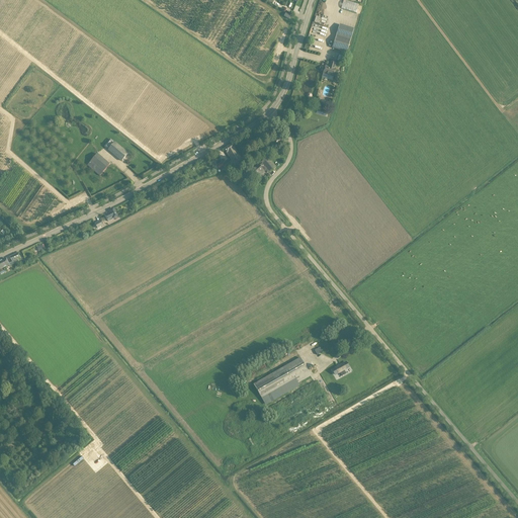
[(346,0),(343,0),(341,8),(357,13),(360,4),(346,0)]
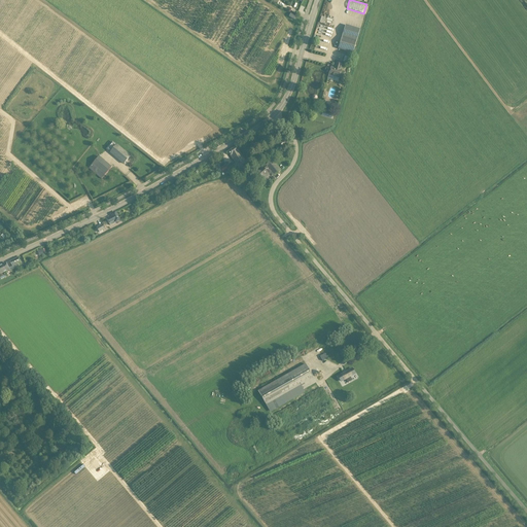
[(338,49),(346,51),(352,54),(359,30),(346,26),(338,49)]
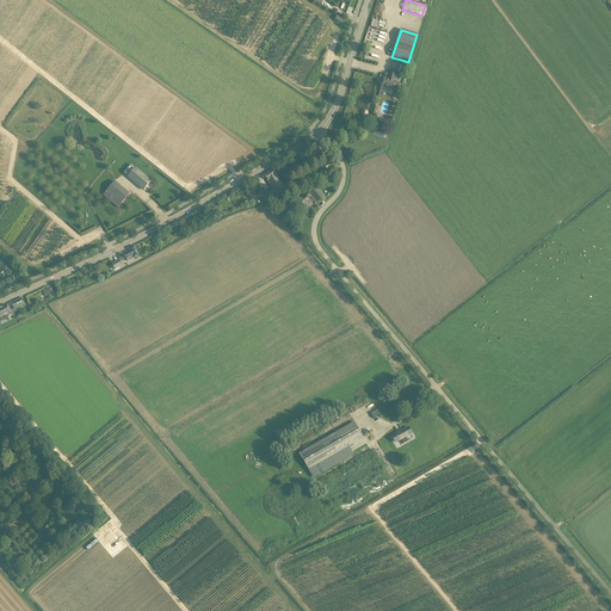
[(383,78),(381,87),(393,92),(396,82),(395,81),(396,75),(389,73),(388,79),(383,78)]
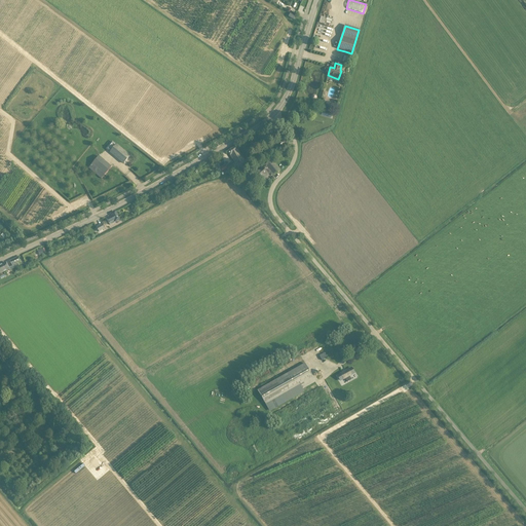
[(250,141),(253,146),(262,141),(259,136),(250,141)]
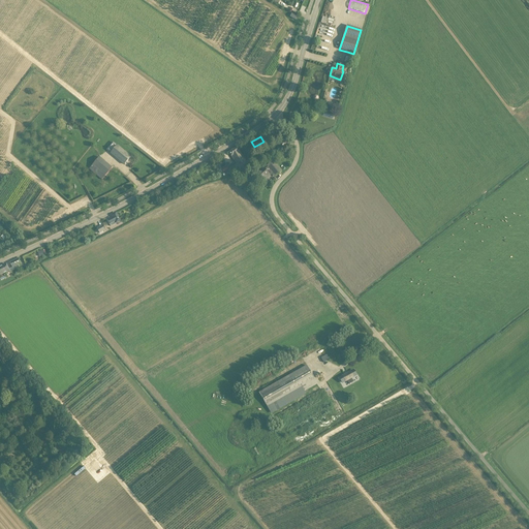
[(111,153),(124,165),(130,158),(117,146),(111,153)]
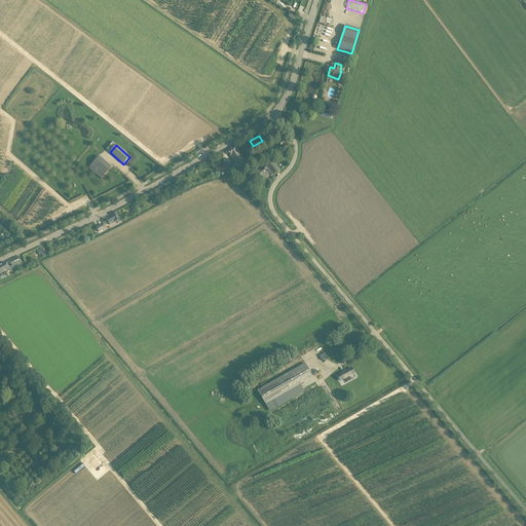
[(228,151),(238,170),(247,164),(235,147),(228,151)]
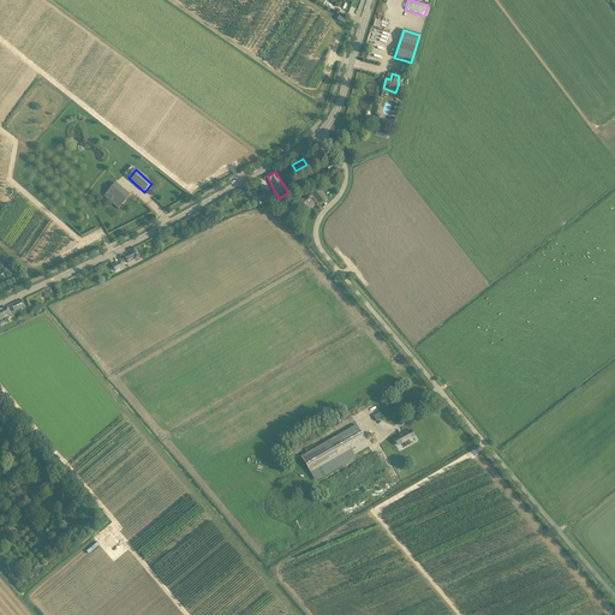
[(130,196),(115,183),(103,197),(118,209),(130,196)]
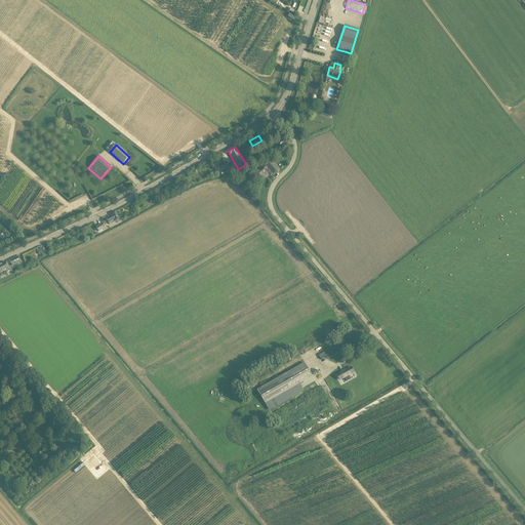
[(216,163),(218,168),(225,164),(221,159),(216,163)]
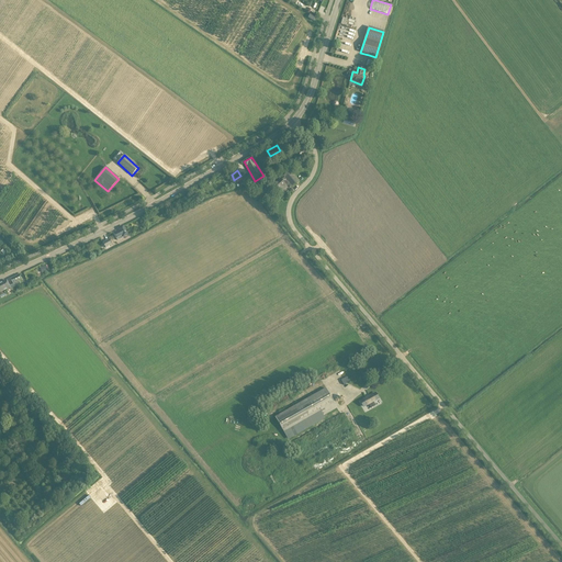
[(283,190),(287,187),(285,186),(289,183),(292,186),(298,181),(289,171),(283,176),(284,177),(281,180),(280,179),(270,188),(274,193),(278,191),(280,193),(283,190)]
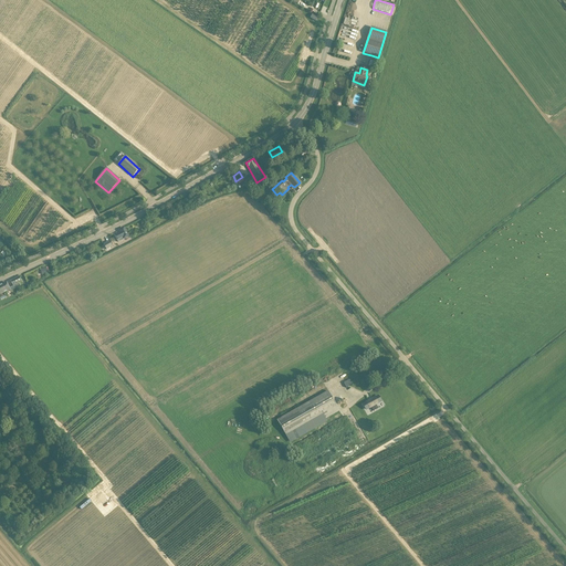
[(114,234),(118,242),(128,237),(124,229),(114,234)]
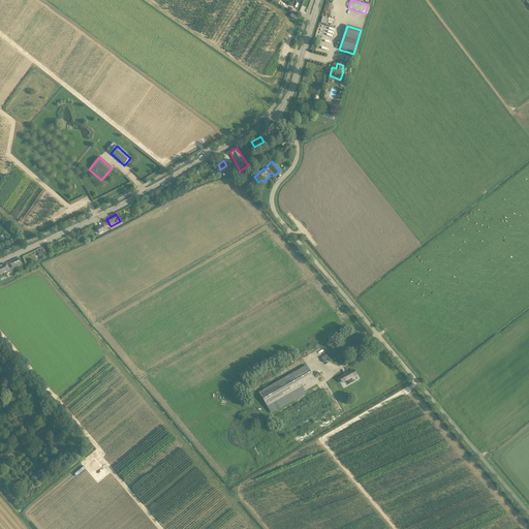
[(102,225),(96,228),(99,234),(105,230),(102,225)]
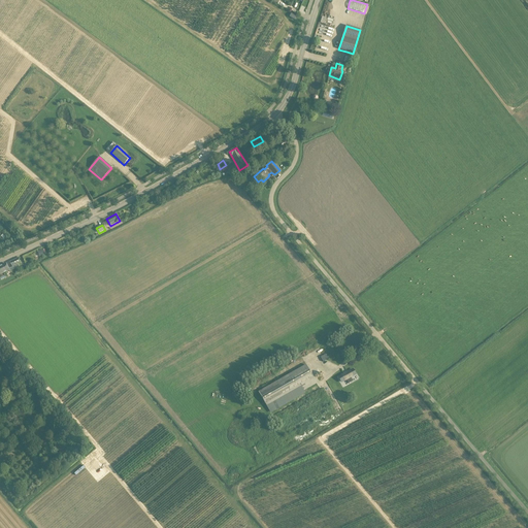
[(11,266),(7,268),(6,264),(0,267),(0,274),(9,270),(9,271),(21,266),(19,264),(20,263),(18,259),(10,262),(11,266)]
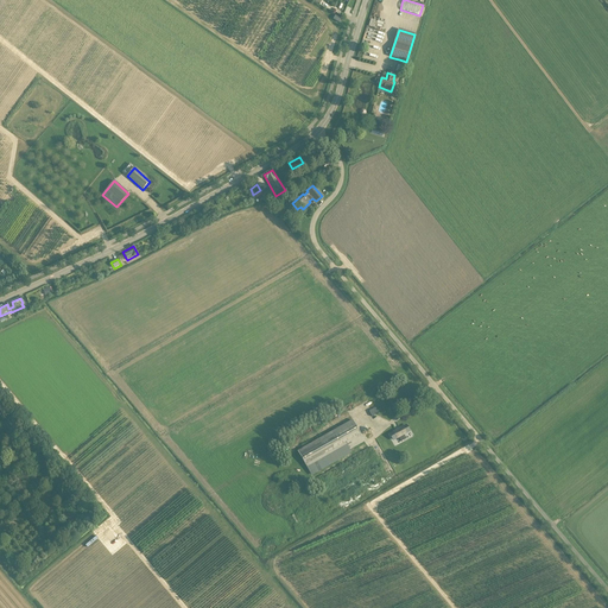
[(310,473),(349,450),(365,442),(353,420),(297,451),(306,468),(310,473)]
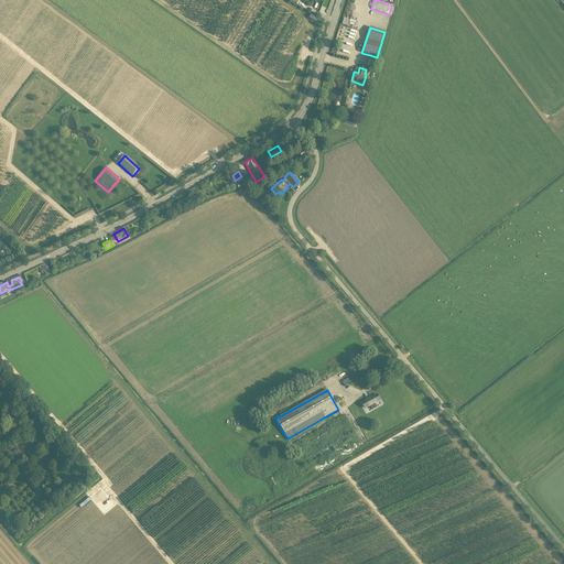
[(377,394),(361,402),(365,409),(370,407),(372,410),(377,408),(375,403),(380,401),(377,394)]
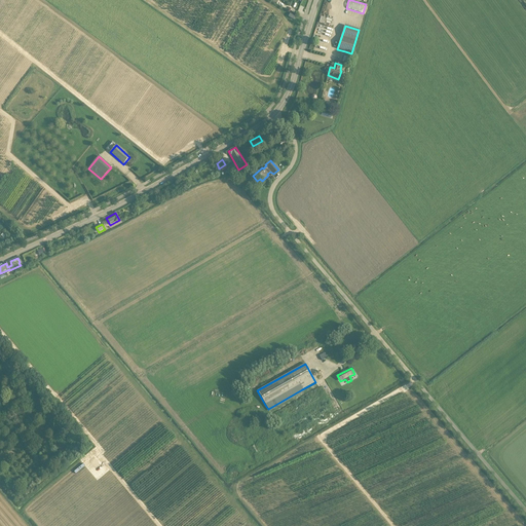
[(314,406),(317,404),(314,399),(316,398),(313,392),(306,397),(309,401),(311,400),(314,406)]
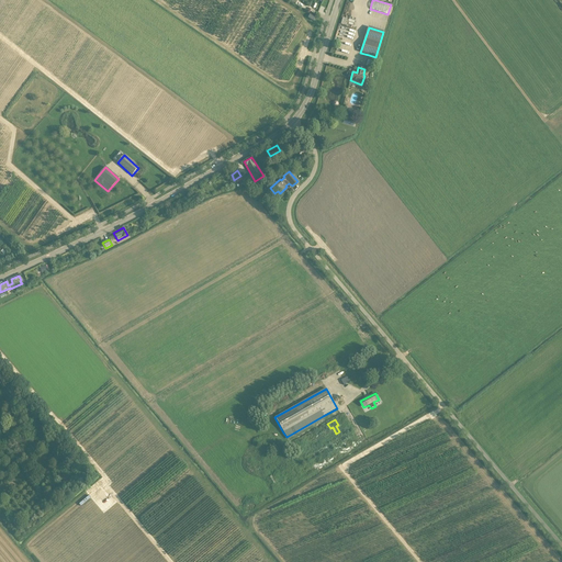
[(345,447),(355,441),(345,422),(338,425),(344,435),(340,436),(344,441),(343,441),(345,447)]
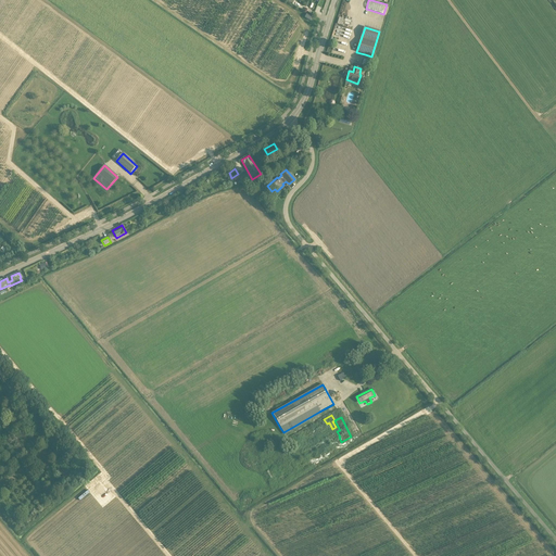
[(43,433),(37,439),(40,442),(47,438),(47,437),(48,436),(45,432),(43,433)]
